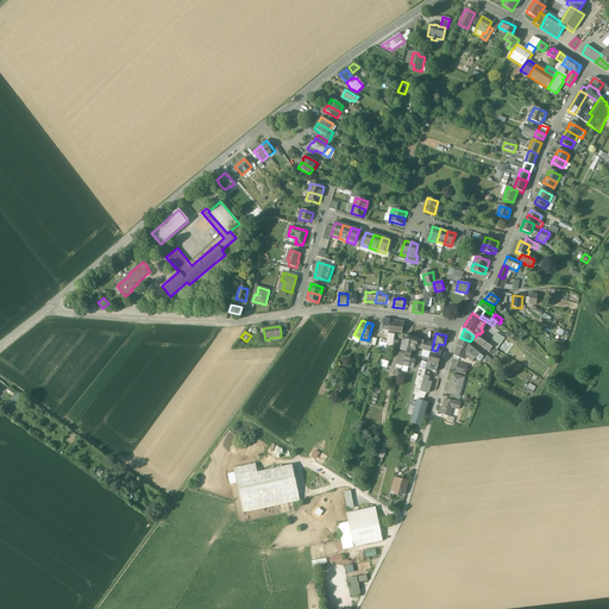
[(410,338),(405,336),(400,350),(401,350),(407,352),(410,338)]
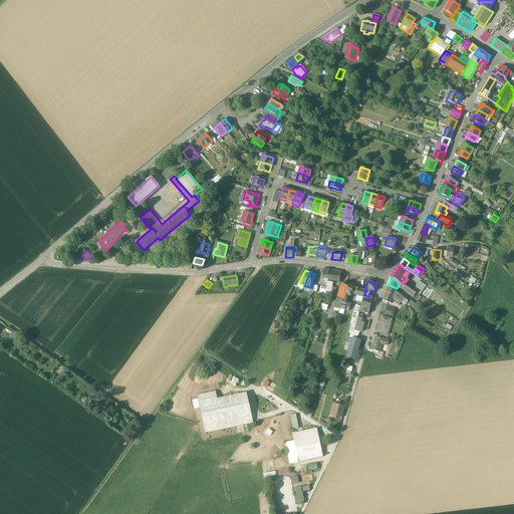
[(402,284),(400,283),(398,287),(409,294),(409,295),(412,297),(412,296),(413,297),(416,293),(411,290),(402,284)]
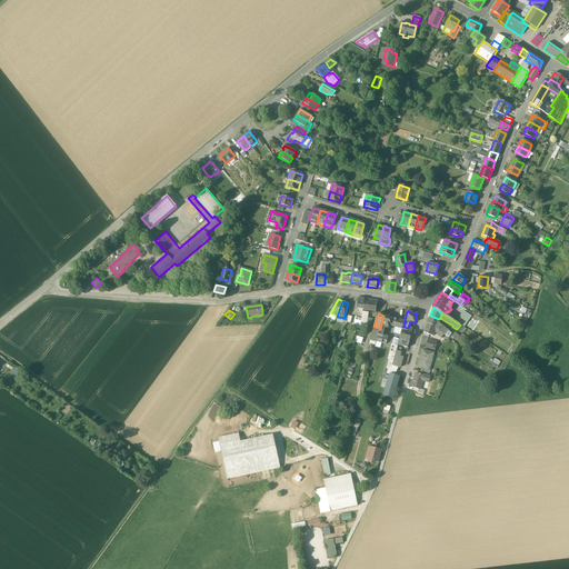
[(390,317),(388,316),(388,317),(383,316),(380,329),(379,333),(383,336),(386,325),(392,326),(395,319),(390,318),(390,317)]
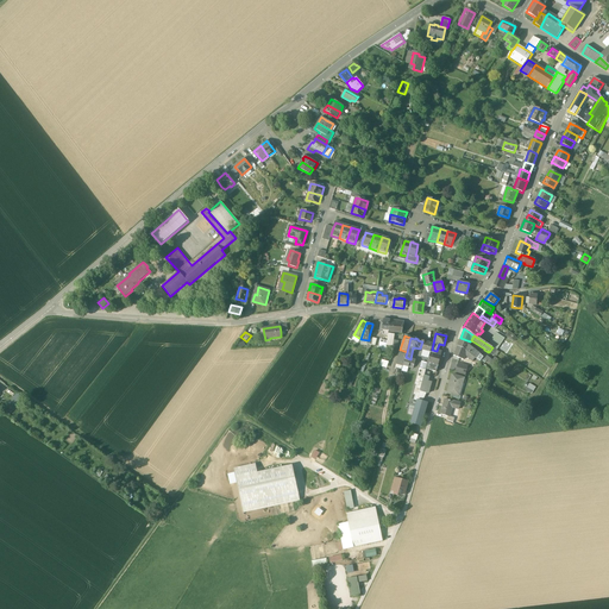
[(470,341),(460,338),(457,346),(466,351),(468,347),(469,345),(470,341)]
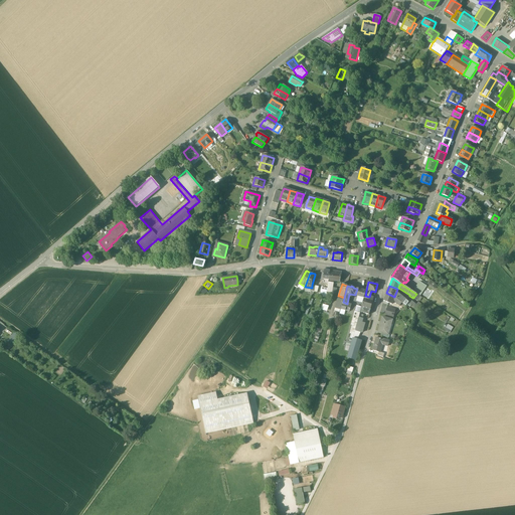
[(364,291),(360,290),(357,289),(355,295),(358,296),(357,301),(363,303),(365,296),(366,291),(364,290),(364,291)]
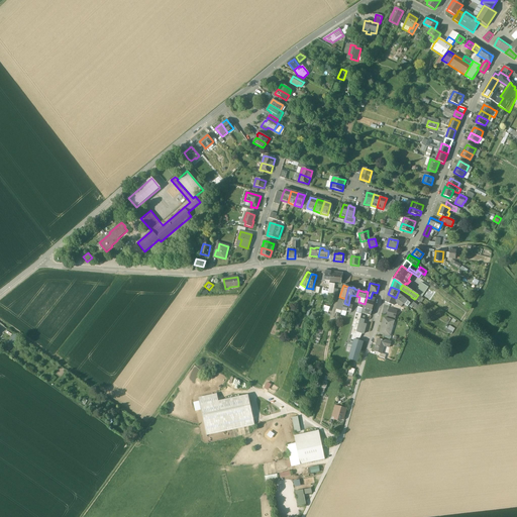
[(408,301),(398,293),(397,295),(396,298),(404,304),(405,305),(408,301)]
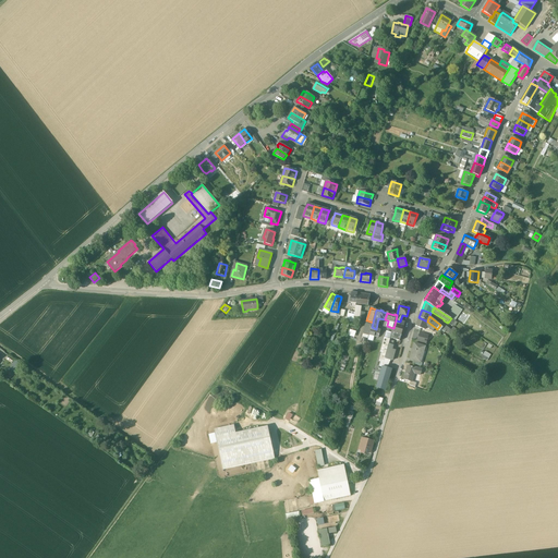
[(427,322),(419,317),(415,326),(424,329),(426,325),(427,322)]
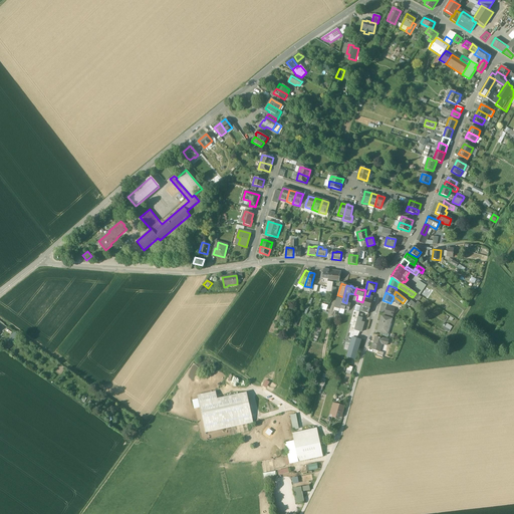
[(343,297),(338,295),(337,301),(335,301),(334,307),(340,308),(342,301),(343,297)]
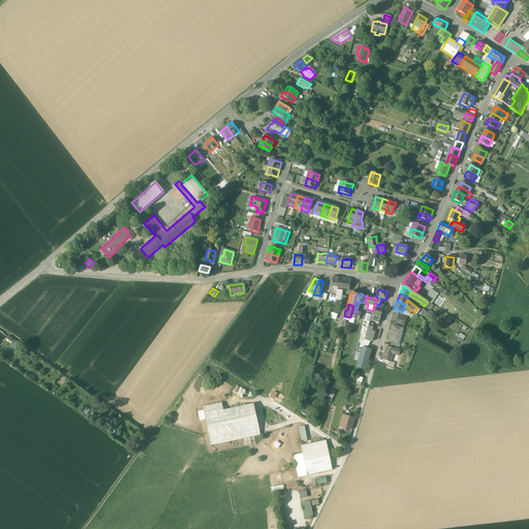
[(379,305),(375,304),(373,311),(370,320),(379,323),(383,306),(379,305)]
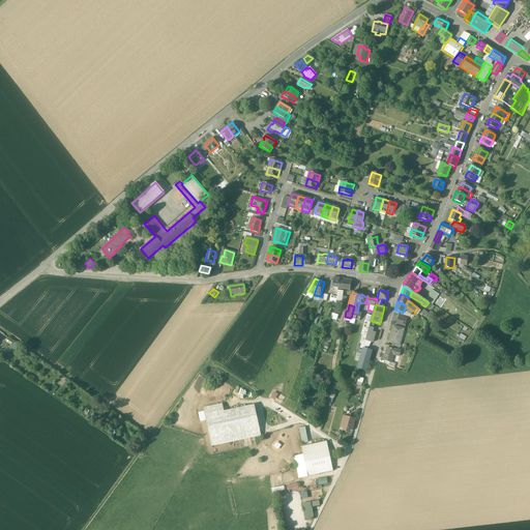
[(414,312),(406,305),(405,308),(412,314),(414,312)]
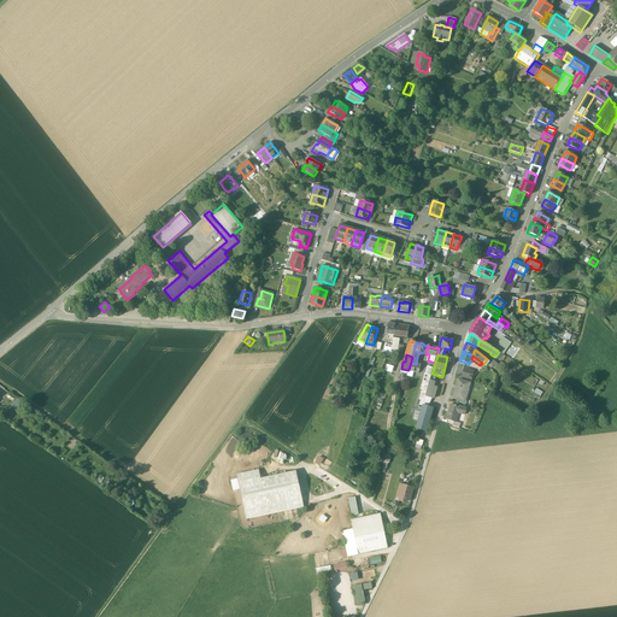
[(499,365),(492,359),(489,362),(489,363),(495,368),(500,371),(503,368),(499,365)]
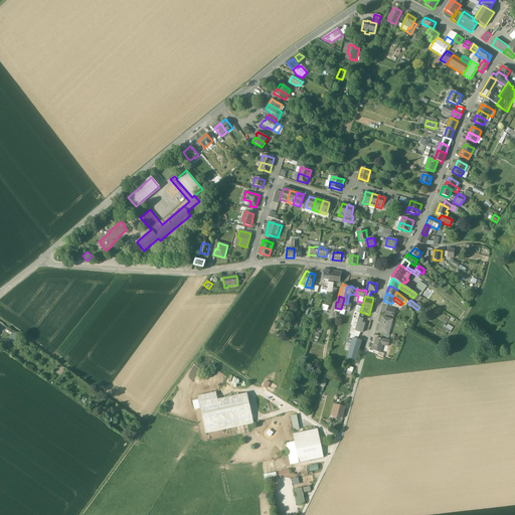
[(395,310),(387,308),(385,315),(393,317),(395,310)]
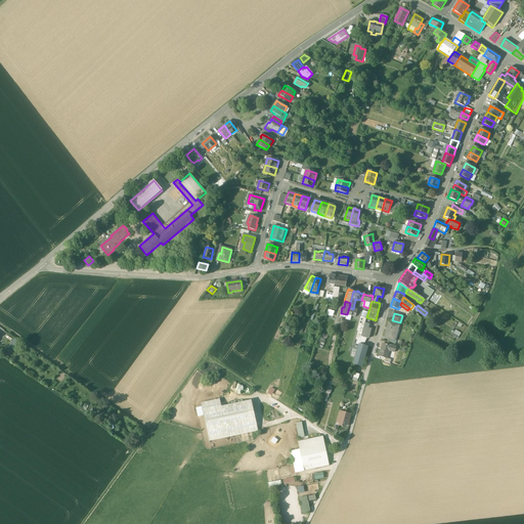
[(366,318),(361,317),(357,331),(362,332),(366,318)]
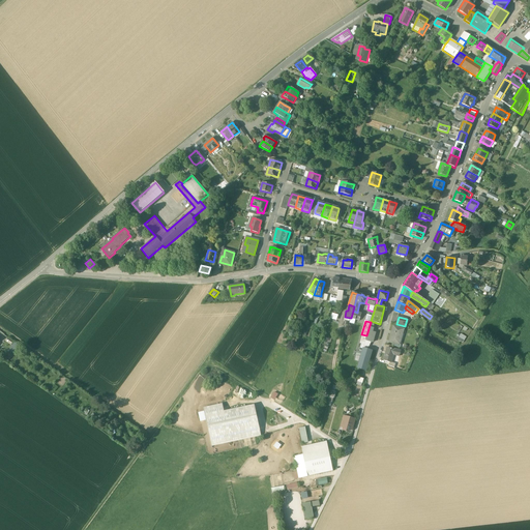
[(404,329),(393,326),(389,341),(393,343),(399,344),(401,339),(398,337),(399,334),(402,335),(404,329)]
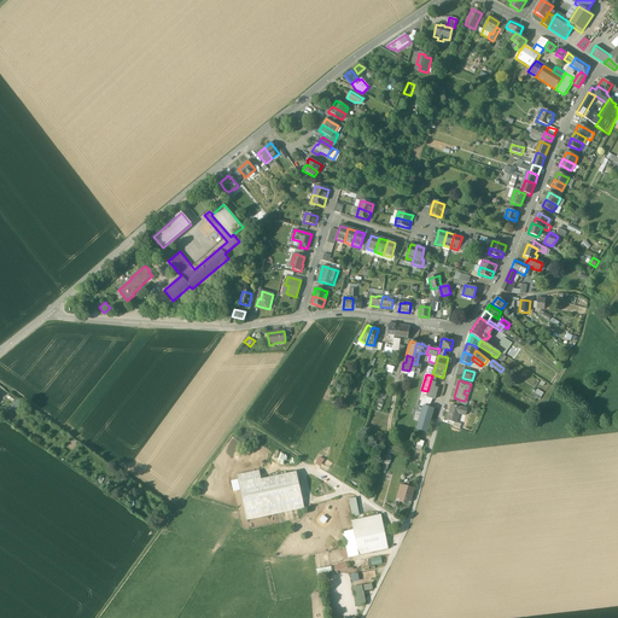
[(435,386),(430,385),(426,397),(432,398),(435,400),(438,388),(435,386)]
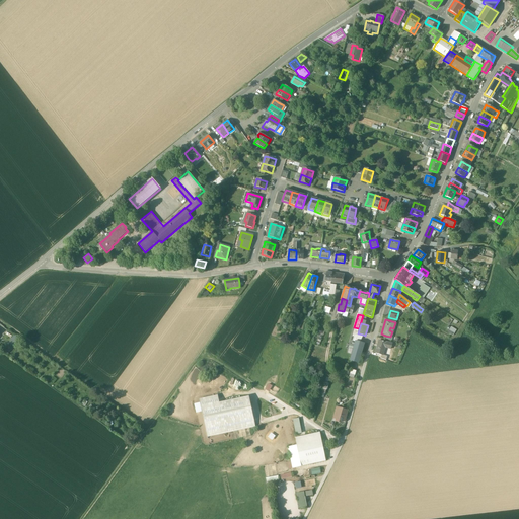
[(448,331),(453,336),(457,330),(452,326),(448,331)]
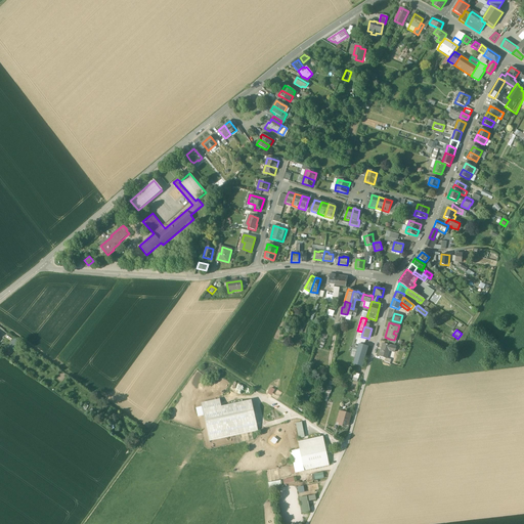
[(14,339),(9,346),(14,349),(19,343),(14,339)]
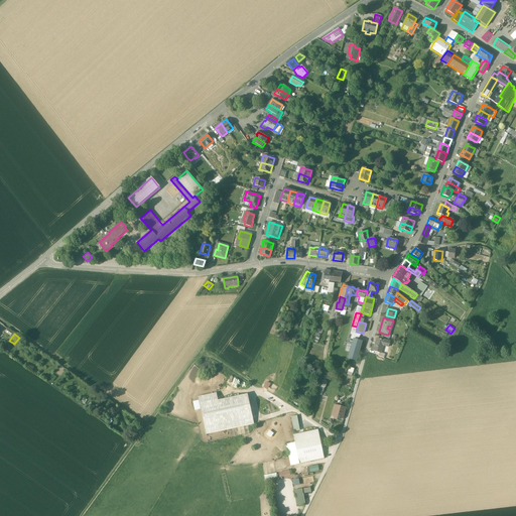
[(390,342),(377,338),(373,351),(379,353),(381,353),(383,345),(389,347),(390,342)]
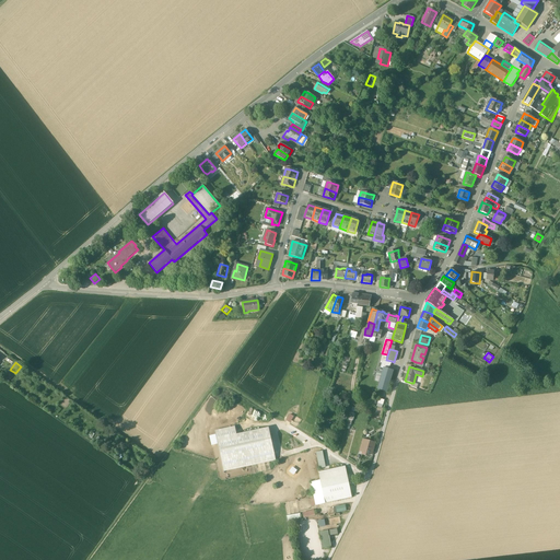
[(393,371),(384,368),(377,389),(387,392),(393,371)]
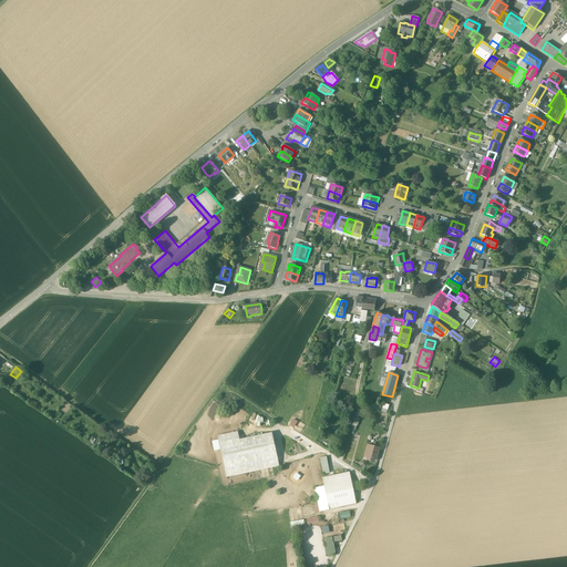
[(13,380),(8,377),(2,383),(8,388),(13,380)]
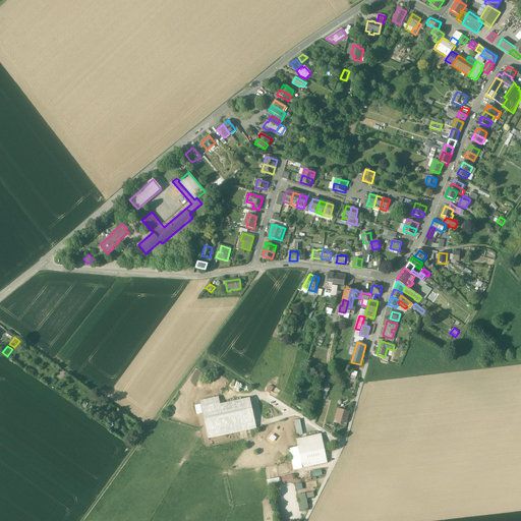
[(200,401),(201,408),(220,405),(219,397),(200,401)]
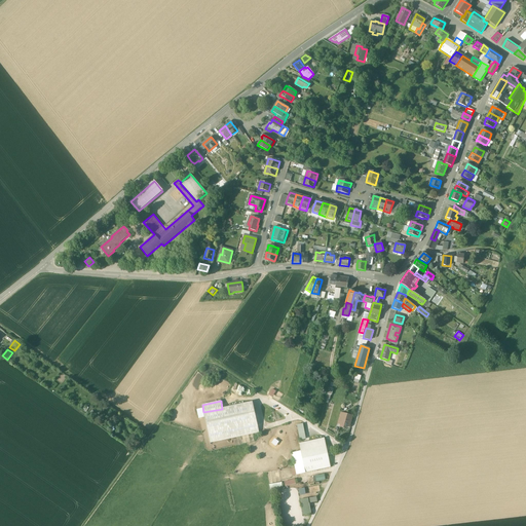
[(222,409),(203,412),(211,442),(259,431),(252,402),(222,409)]
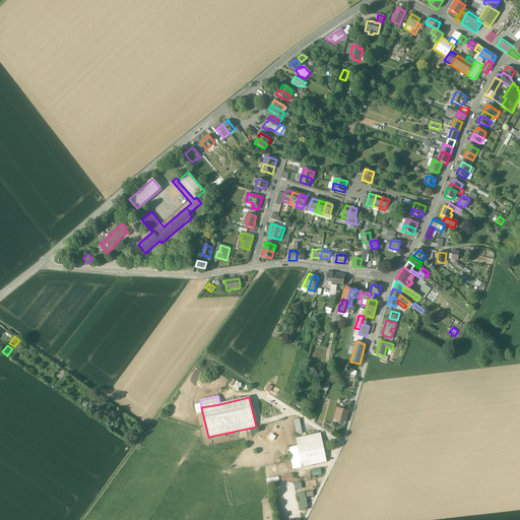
[(342,410),(339,409),(339,411),(336,411),(333,418),(336,419),(336,421),(338,421),(338,423),(340,424),(342,423),(342,421),(343,421),(345,421),(348,412),(344,411),(343,409),(342,410)]
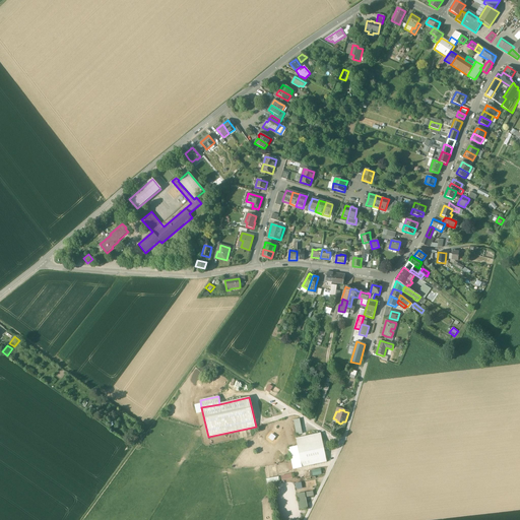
[(297,436),(303,435),(300,419),(294,420),(297,436)]
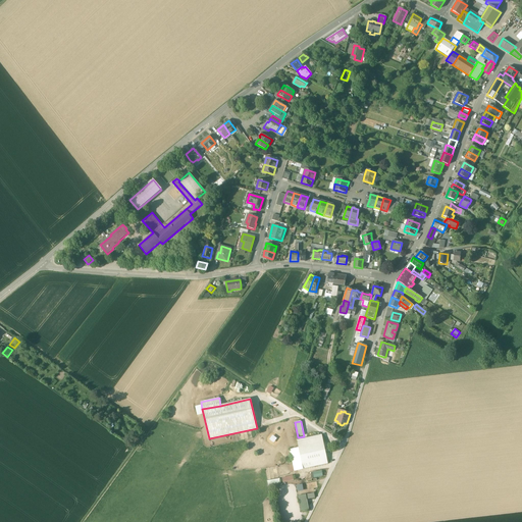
[(322,434),(297,440),(299,448),(299,449),(323,442),(322,434)]
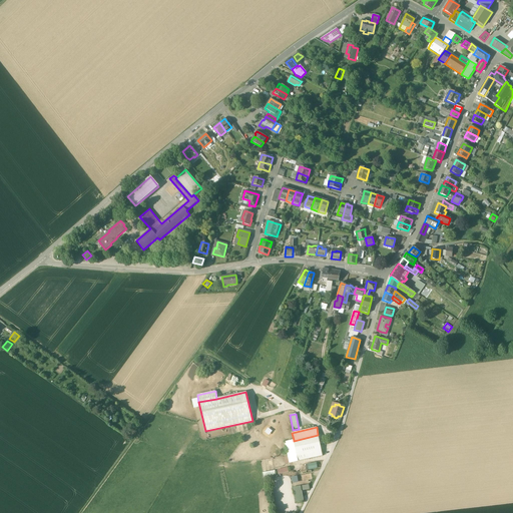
[(318,435),(294,441),(294,440),(285,442),(290,463),(323,456),(318,435)]
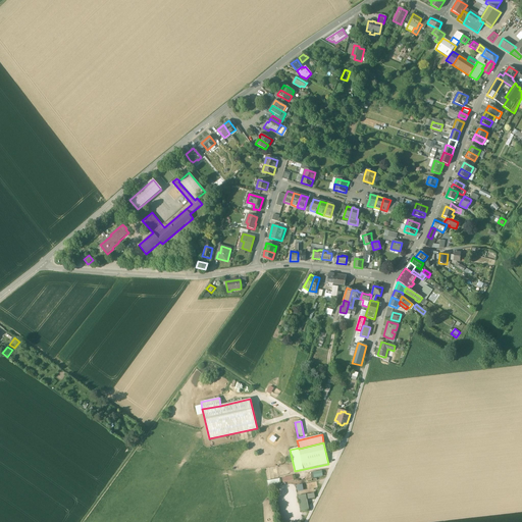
[(306,494),(298,497),(301,511),(309,510),(307,500),(306,494)]
